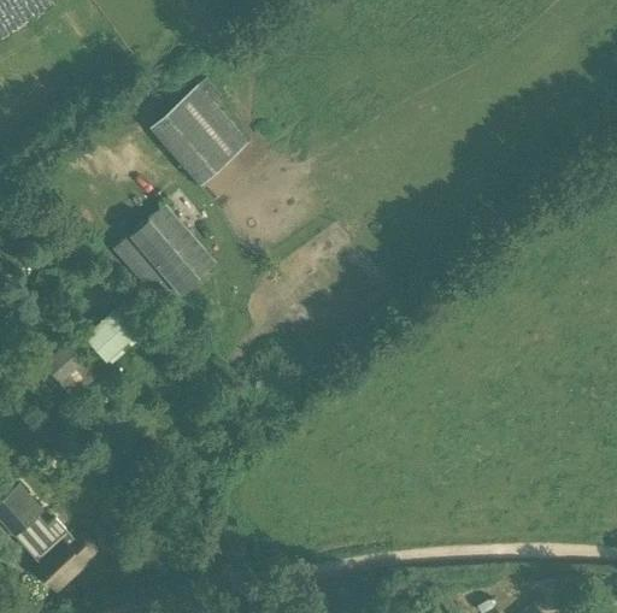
[(219,95),(206,80),(199,86),(198,84),(150,127),(200,184),(248,143),(212,102),(219,95)]
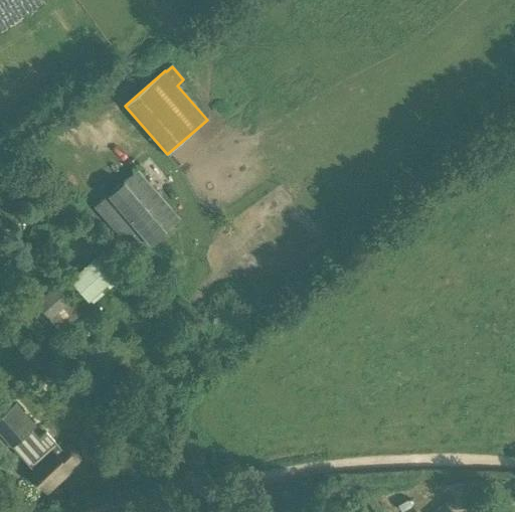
[(137,258),(179,221),(137,173),(96,208),(137,258)]
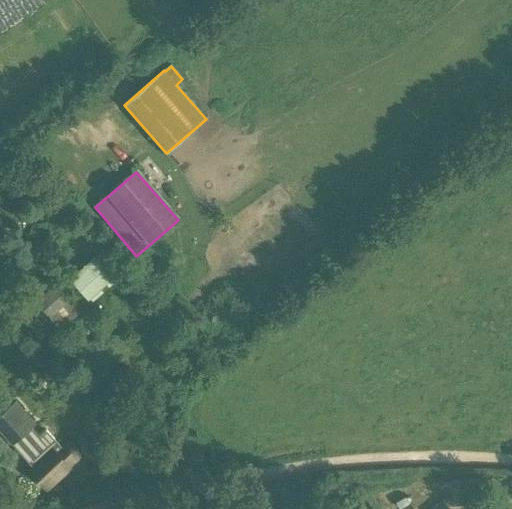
[(88,298),(114,275),(99,257),(72,280),(88,298)]
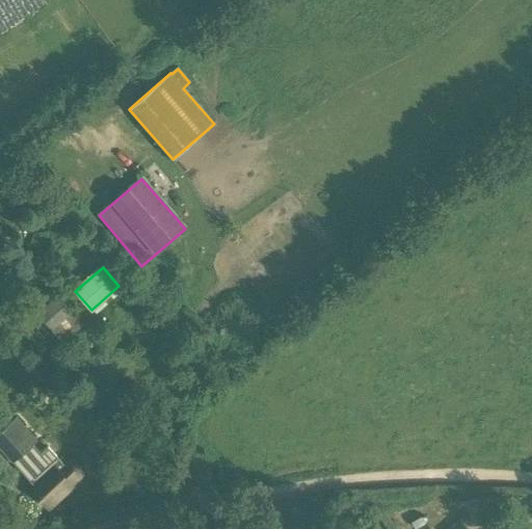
[(61,345),(83,326),(58,297),(35,316),(61,345)]
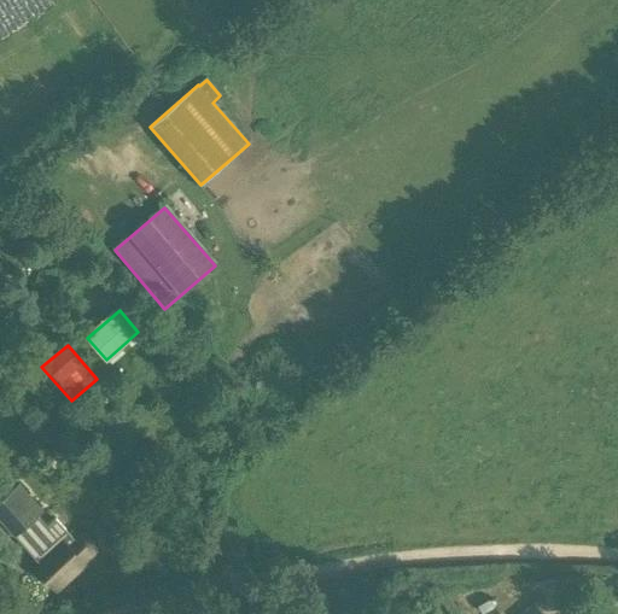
[(12,492),(0,502),(0,520),(35,559),(41,566),(36,571),(54,590),(82,565),(79,561),(88,553),(91,549),(91,547),(89,544),(87,542),(85,541),(80,542),(77,544),(56,521),(46,530),(35,519),(42,513),(18,486),(12,492)]
